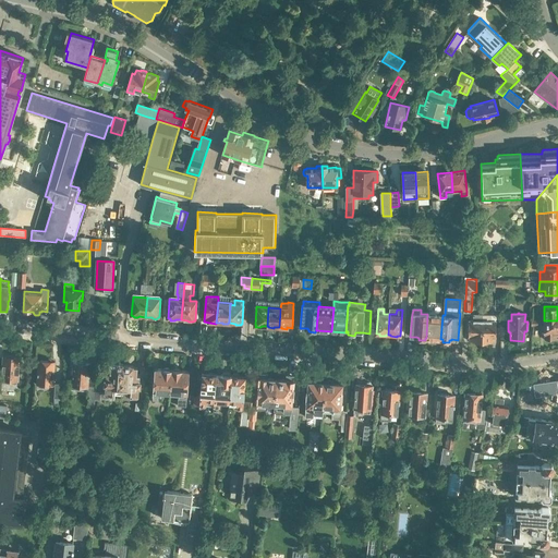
[(426,338),(440,339),(443,315),(427,314),(426,338)]
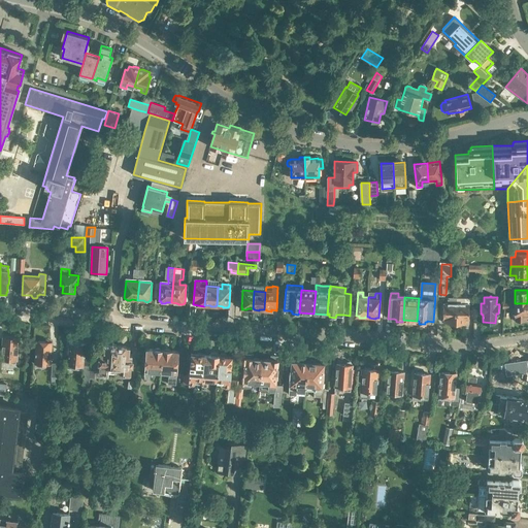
[(455,323),(456,323),(456,299),(450,298),(450,300),(446,300),(446,301),(444,301),(443,322),(449,323),(451,324),(453,324),(455,323)]
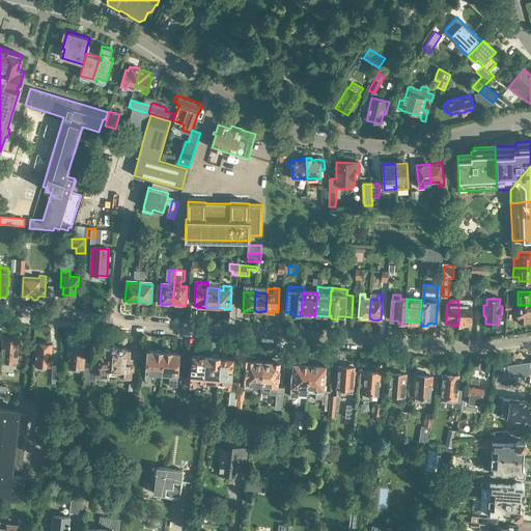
[(458,301),(458,325),(460,325),(463,326),(465,326),(466,325),(471,325),(472,306),(469,305),(469,301),(458,301)]
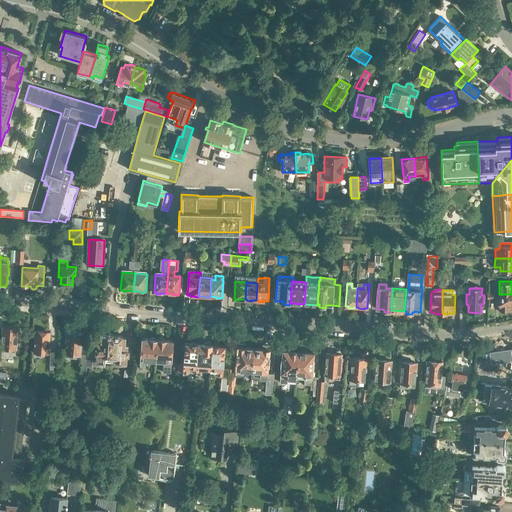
[(511,294),(499,294),(499,309),(500,309),(499,312),(509,312),(509,307),(511,306),(511,294)]
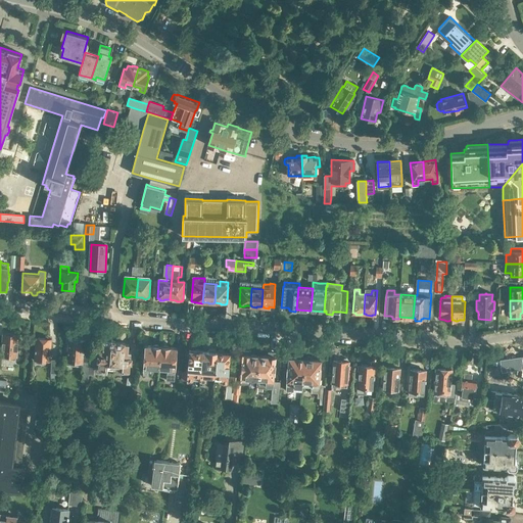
[(4,336),(2,355),(2,365),(15,366),(16,357),(17,357),(19,335),(12,334),(10,333),(7,333),(5,334),(3,333),(3,336),(4,336)]
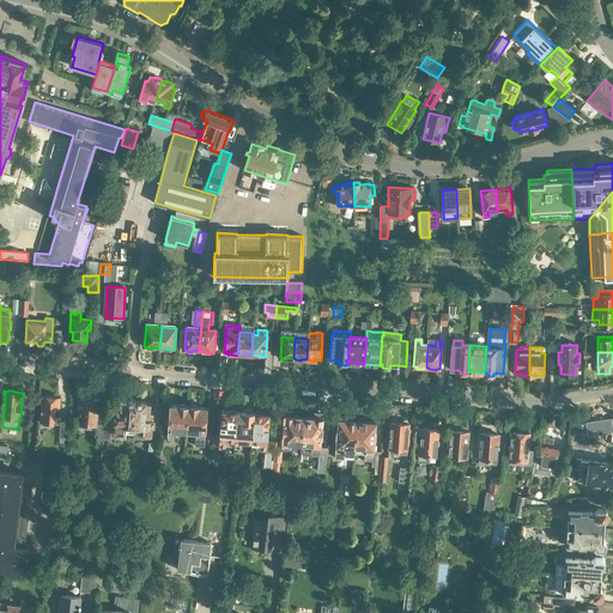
[(42,398),(41,420),(59,423),(60,400),(53,399),(53,396),(44,396),(42,398)]
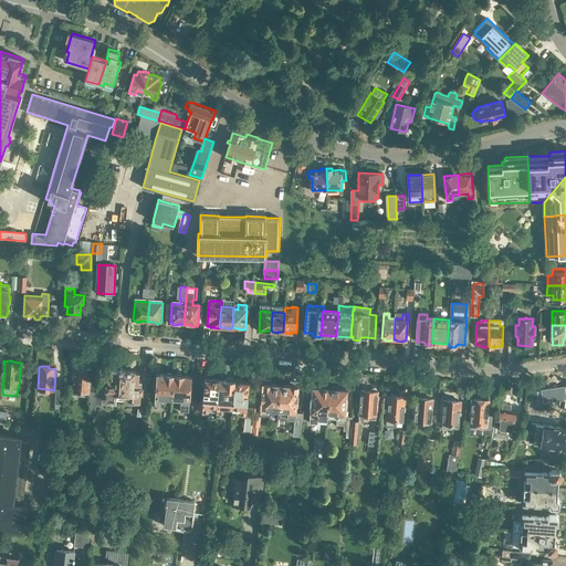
[(75,367),(73,390),(90,392),(92,369),(75,367)]
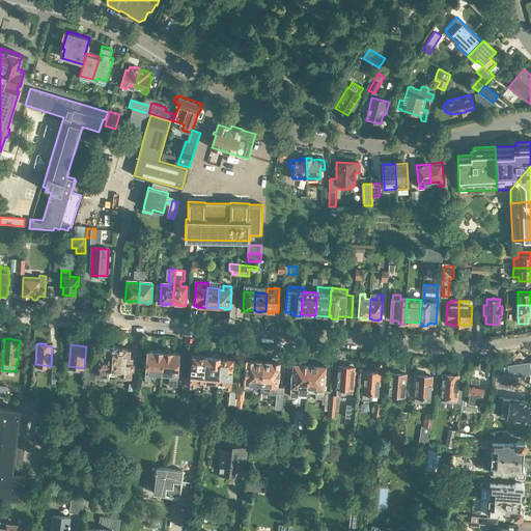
[(107,373),(116,374),(118,347),(109,346),(109,347),(105,347),(104,356),(102,355),(101,360),(93,360),(92,368),(91,381),(95,381),(96,374),(107,375),(107,373)]
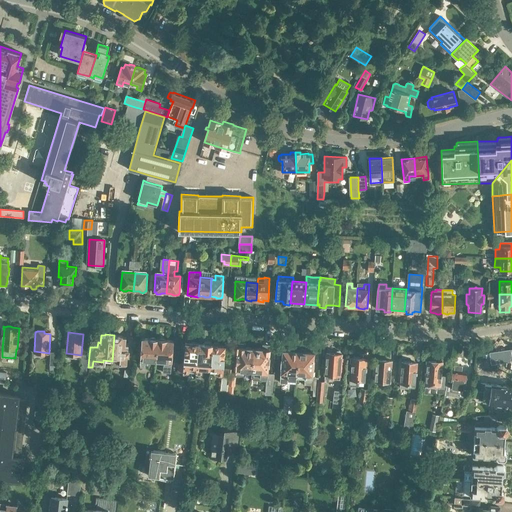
[(114,335),(112,361),(120,361),(120,363),(120,366),(126,367),(126,364),(127,364),(127,356),(129,356),(129,350),(128,350),(128,345),(126,344),(126,337),(122,336),(122,335),(114,335)]
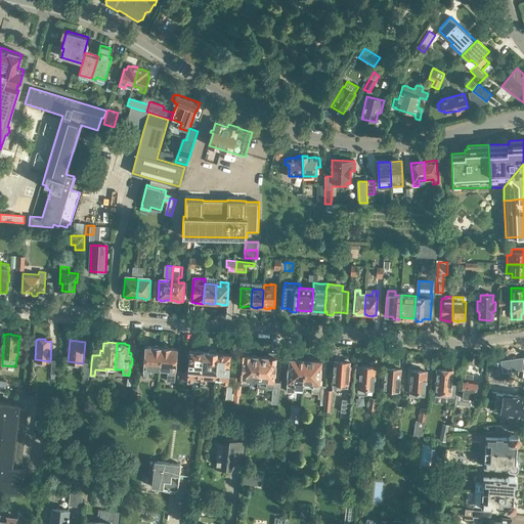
[(143,370),(143,373),(142,377),(150,377),(150,374),(150,370),(160,372),(162,347),(160,347),(159,346),(155,345),(153,347),(145,346),(143,370)]
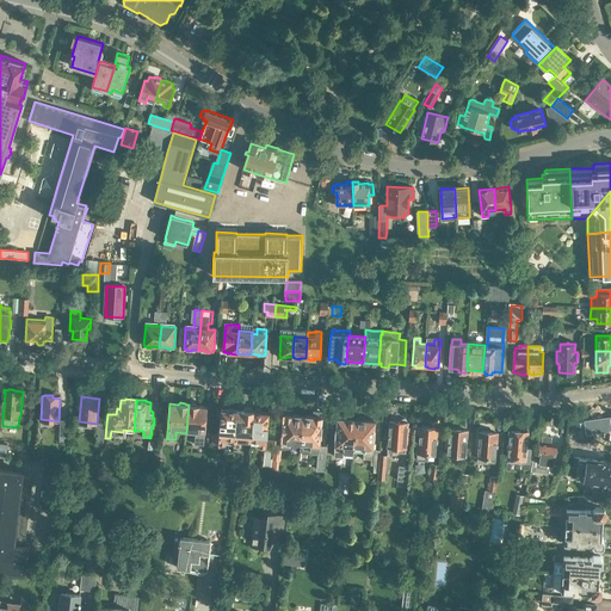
[(190,405),(189,405),(186,433),(196,434),(195,444),(203,445),(204,436),(207,406),(197,405),(196,403),(191,403),(190,405)]
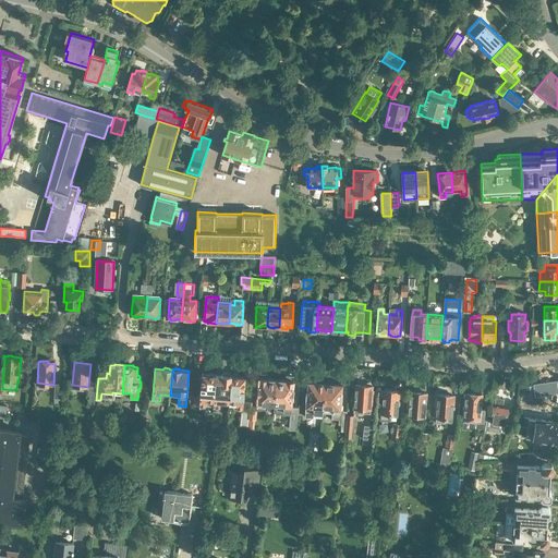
[(193,402),(193,404),(199,405),(198,409),(205,410),(205,407),(214,407),(214,400),(216,374),(214,372),(210,371),(207,373),(203,373),(202,386),(201,392),(194,392),(194,401),(193,402)]
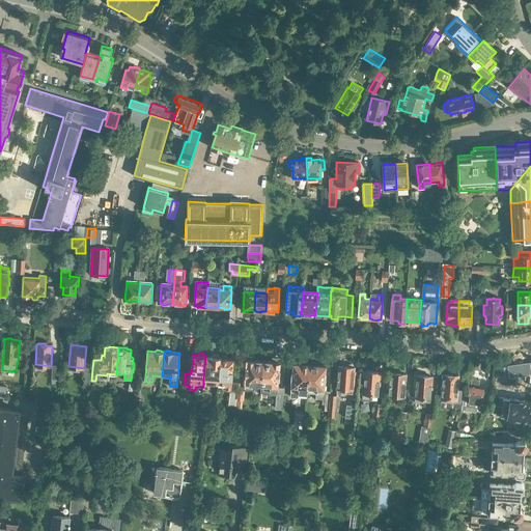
[(203,381),(203,387),(202,392),(208,392),(210,382),(218,383),(220,357),(220,355),(212,354),(212,356),(205,356),(203,381)]
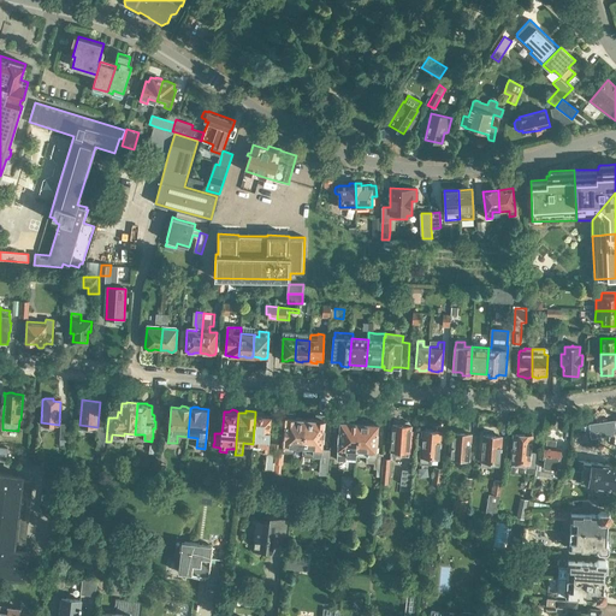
[(256,414),(255,414),(253,444),(262,444),(261,451),(268,452),(270,440),(271,430),(272,415),(265,414),(264,412),(259,412),(256,414)]
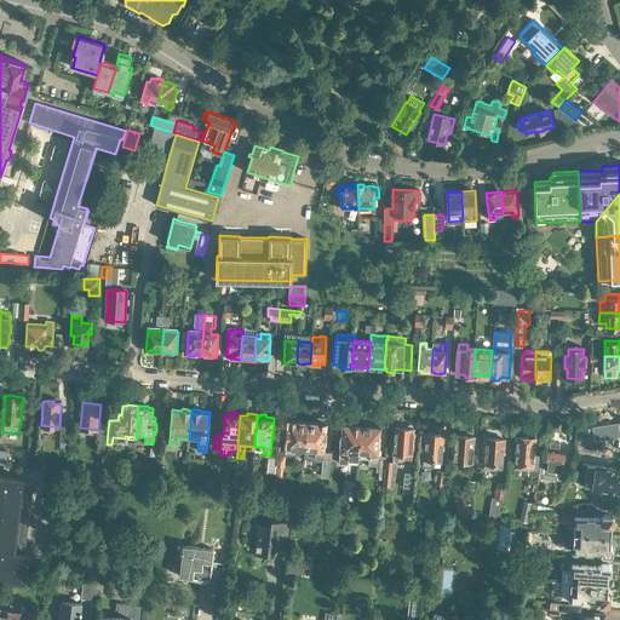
[(294,452),(305,452),(308,422),(297,420),(297,415),(290,415),(290,419),(288,419),(287,429),(286,441),(287,441),(286,454),(294,455),(294,452)]
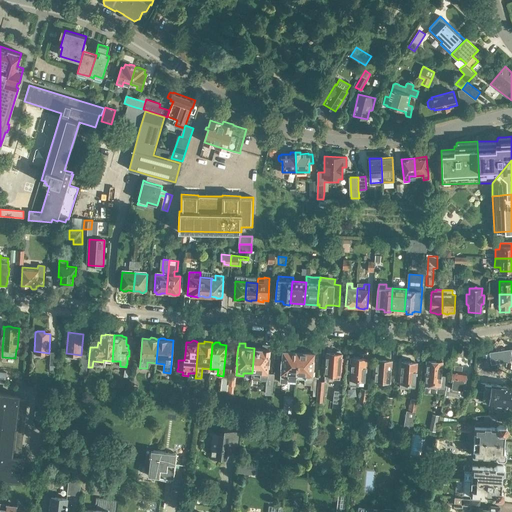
[(260,380),(266,380),(268,373),(268,366),(269,366),(270,357),(269,356),(270,348),(270,345),(263,345),(263,348),(262,348),(262,349),(254,348),(252,373),(252,379),(260,380)]
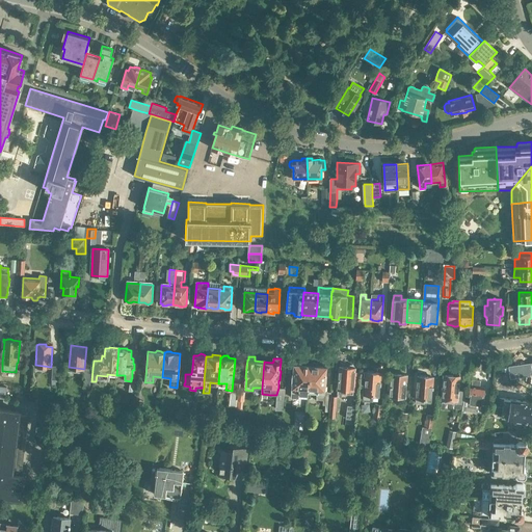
[(299,394),(308,394),(308,388),(310,365),(308,362),(303,362),(301,364),(293,364),(293,371),(292,371),(292,381),(291,390),(292,390),(292,394),(299,394)]
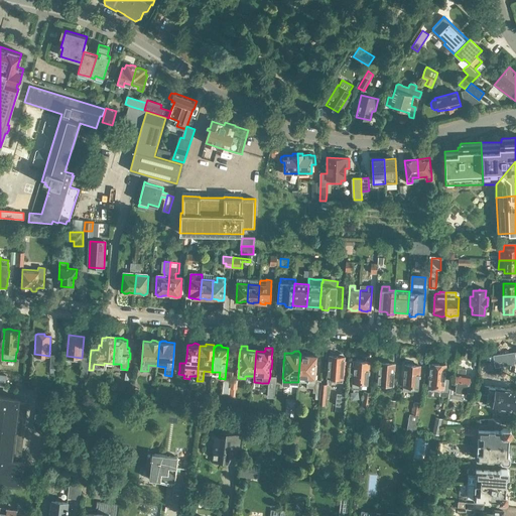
[(319,398),(320,384),(320,381),(314,380),(315,373),(316,363),(315,363),(316,355),(308,354),(307,352),(303,351),(301,354),(300,354),(298,376),(298,382),(307,383),(306,388),(313,388),(313,393),(315,393),(315,397),(319,398)]
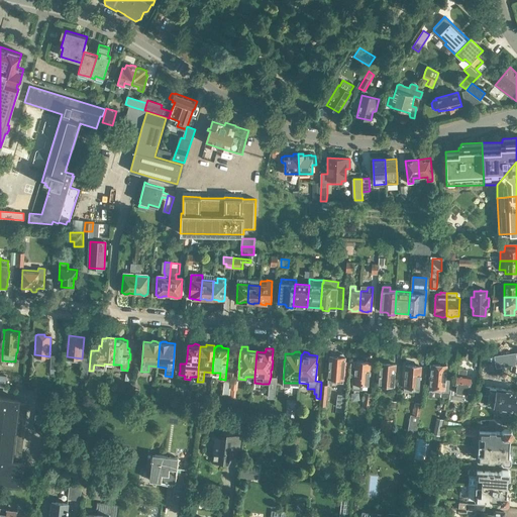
[(516,374),(516,354),(515,355),(515,353),(491,356),(491,364),(496,363),(496,367),(516,364),(516,371),(516,375),(516,374)]
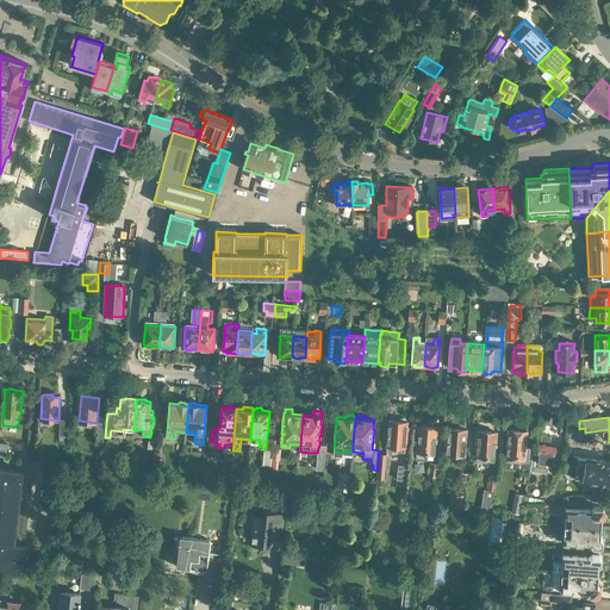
[(390,421),(387,450),(397,452),(398,447),(405,447),(406,439),(412,439),(414,433),(406,431),(408,422),(406,422),(406,421),(406,419),(405,419),(403,418),(402,418),(400,419),(400,421),(399,421),(399,422),(390,421)]
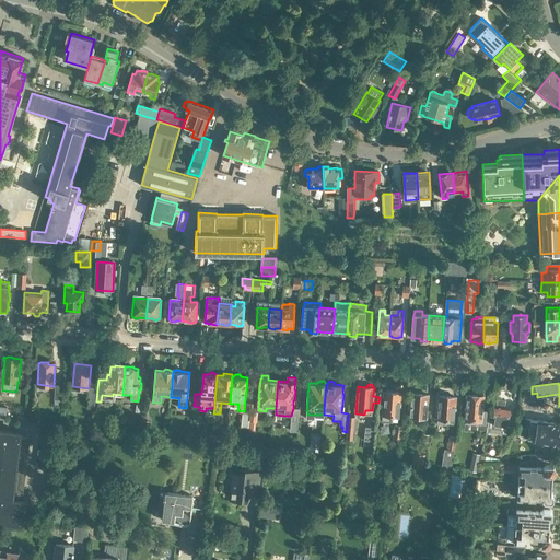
[(94,401),(96,401),(97,388),(89,388),(89,398),(90,398),(90,408),(94,408),(94,401)]
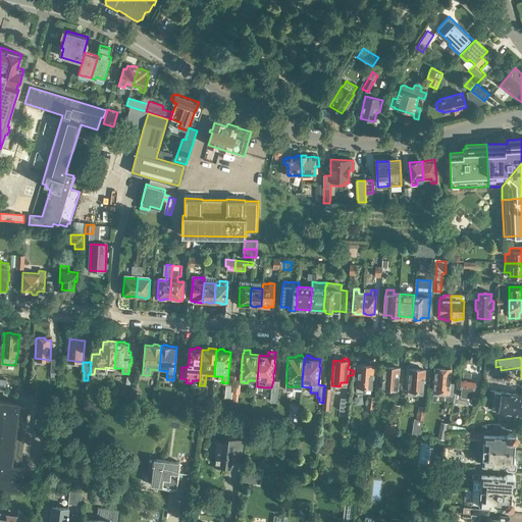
[(372,390),(374,366),(367,366),(367,364),(361,364),(361,365),(359,365),(357,386),(358,386),(357,394),(366,394),(366,389),(372,390)]
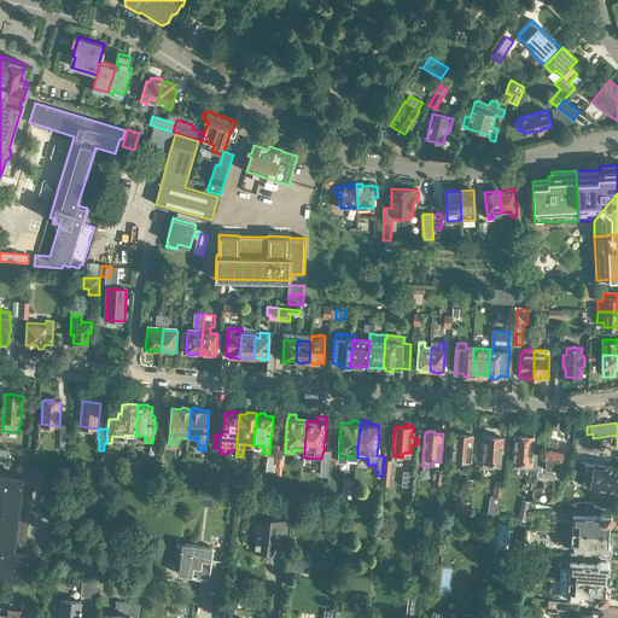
[(455,435),(453,460),(471,461),(473,436),(455,435)]
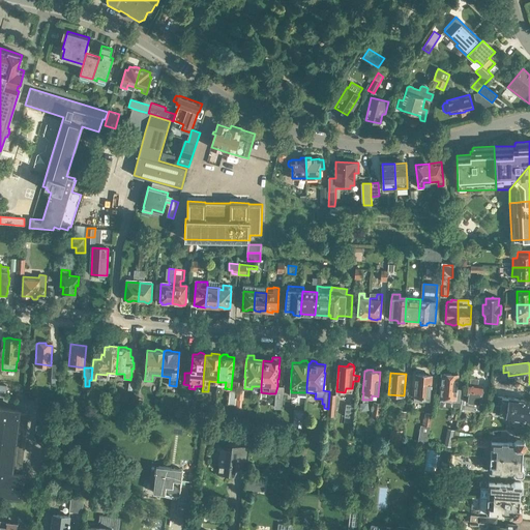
[(416,375),(414,396),(414,402),(422,402),(422,401),(430,402),(432,376),(424,375),(425,374),(418,373),(417,375),(416,375)]
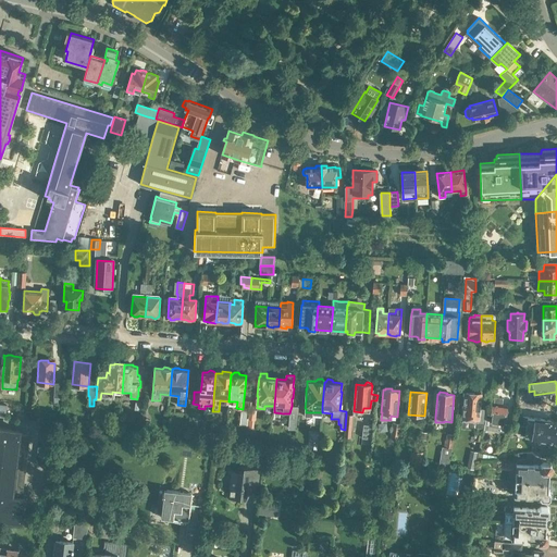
[(483,420),(485,420),(487,410),(484,410),(484,408),(480,407),(481,395),(467,393),(465,395),(462,419),(483,421),(483,420)]
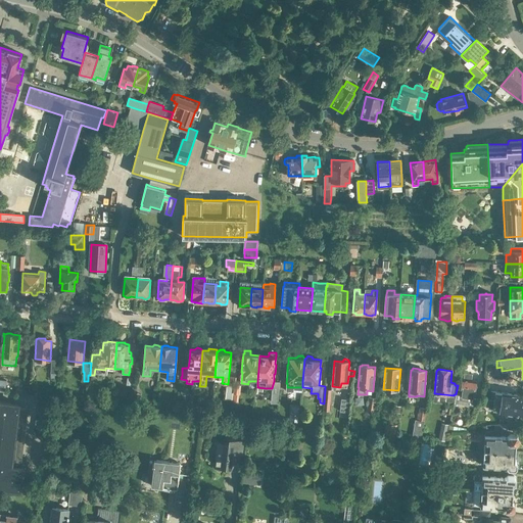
[(461,386),(458,385),(456,394),(455,402),(472,405),(474,389),(476,388),(477,384),(475,383),(476,382),(472,381),(473,375),(463,373),(462,380),(461,386)]
